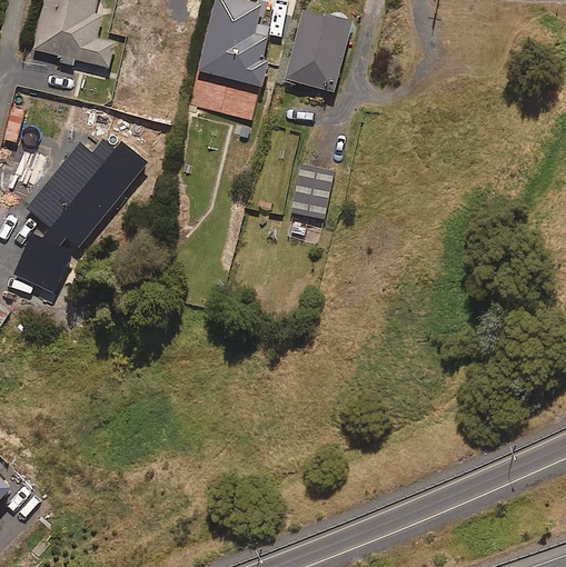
[(93,13),(97,0),(43,0),(32,50),(108,68),(113,43),(96,39),(101,16),(93,13)]
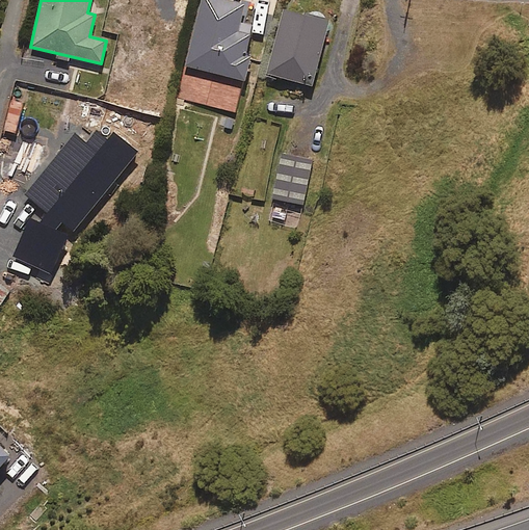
[(240,23),(244,6),(220,0),(201,0),(184,65),(244,81),(250,57),(244,56),(253,26),(240,23)]
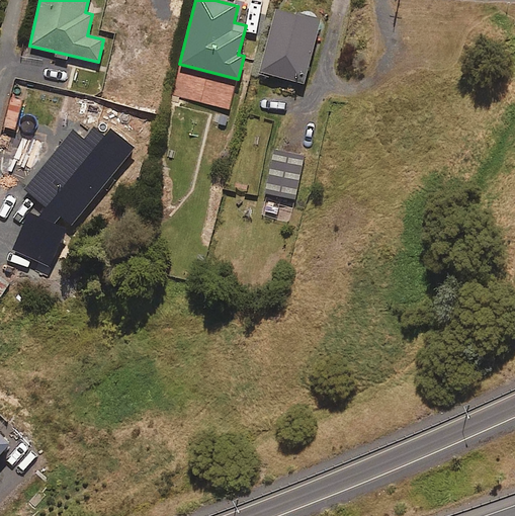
[(304,84),(320,21),(274,10),(258,72),(304,84)]
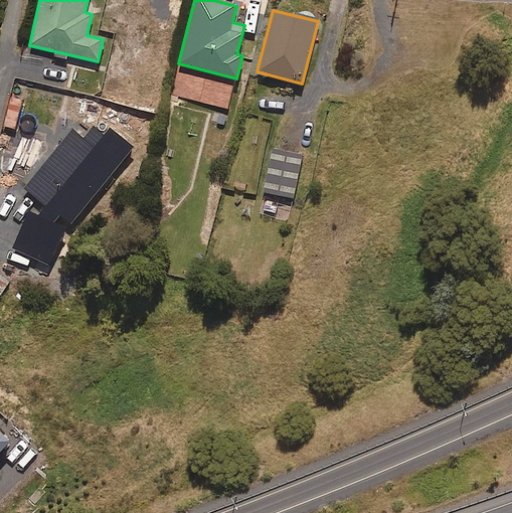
[(25,208),(9,245),(47,264),(64,224),(51,220),(56,214),(67,222),(132,147),(107,126),(103,133),(91,124),(82,135),(71,127),(21,186),(42,203),(35,213),(25,208)]
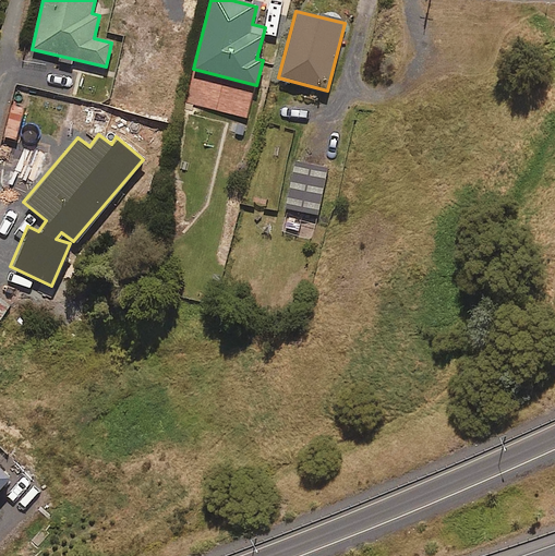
[(316,216),(325,167),(293,161),(285,209),(316,216)]
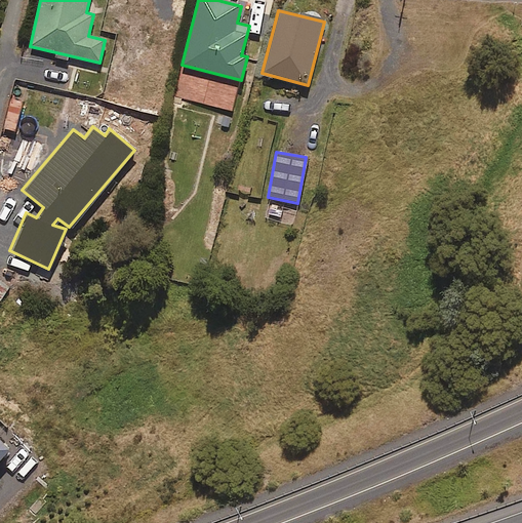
[(0,468),(17,448),(0,433),(0,468)]
